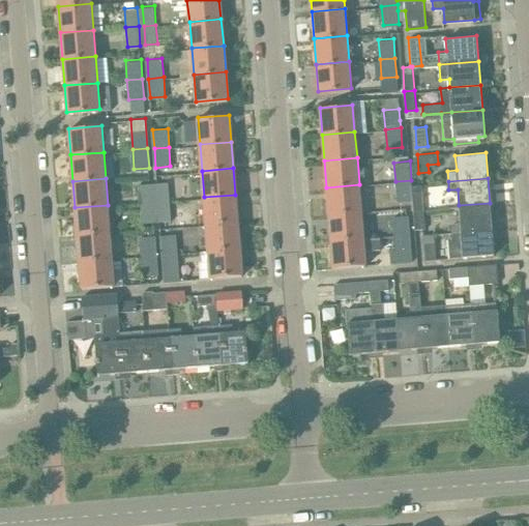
[(395,181),(397,201),(413,200),(412,184),(411,180),(395,181)]
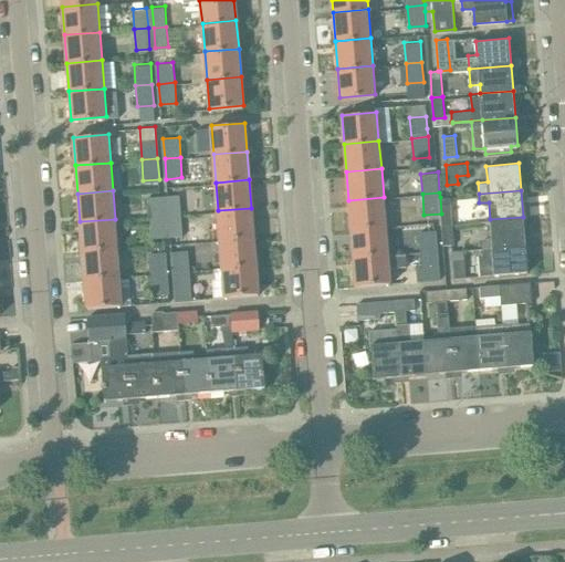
[(167,194),(169,215),(181,214),(179,194),(167,194)]
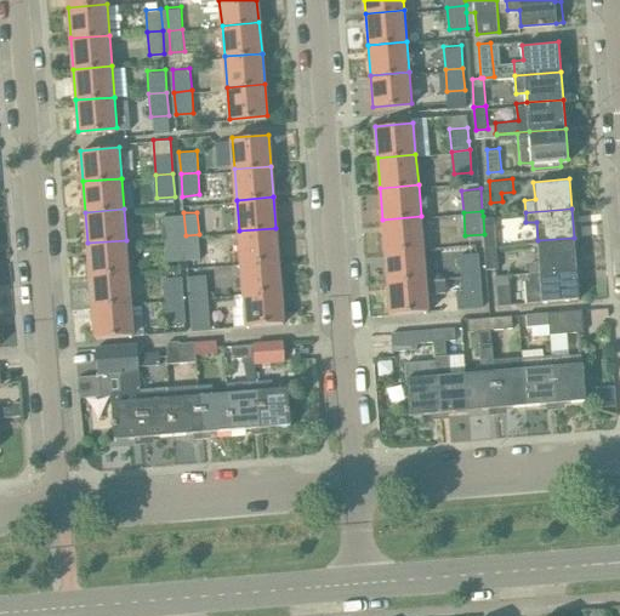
[(163,215),(164,237),(178,235),(177,214),(163,215)]
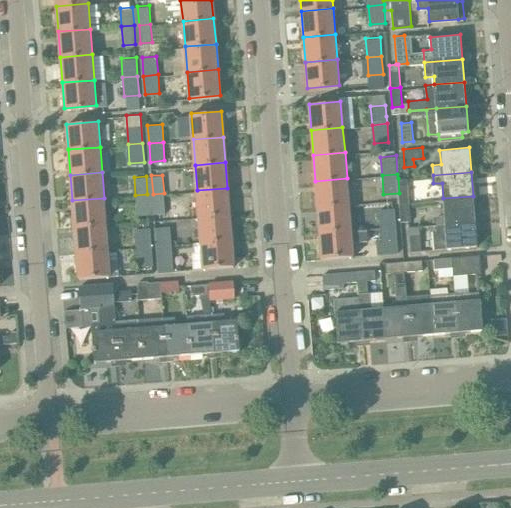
[(399,193),(400,201),(409,200),(407,177),(398,178),(399,193)]
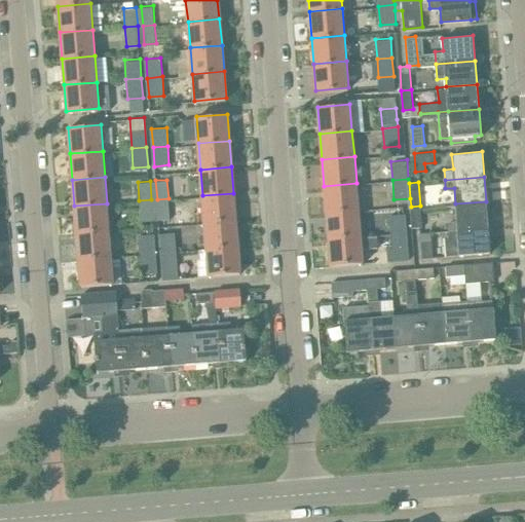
[(326,212),(359,209),(357,183),(324,186),(326,212)]
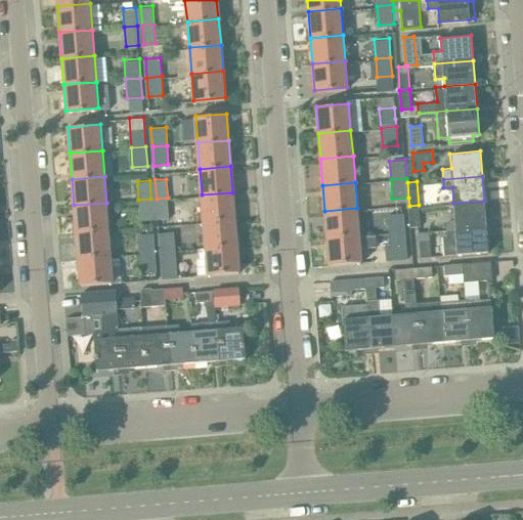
[(204,221),(235,218),(232,192),(202,195),(204,221)]
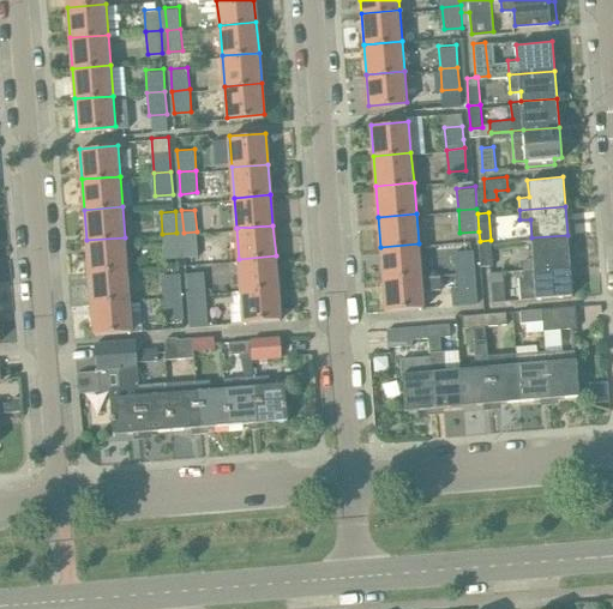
[(197,231),(184,233),(185,255),(198,254),(197,231)]
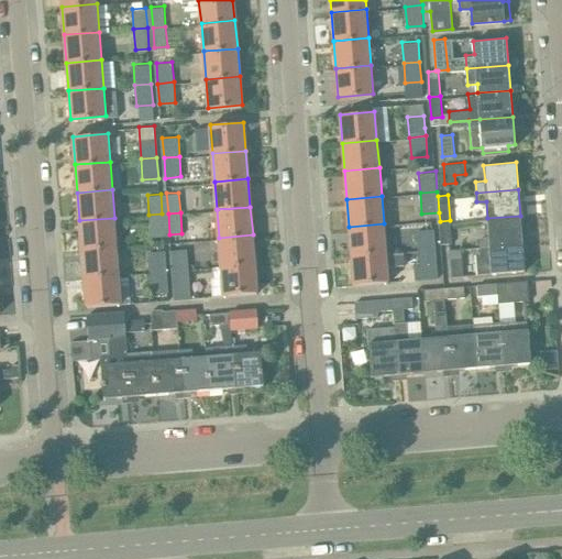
[(164,236),(162,214),(149,215),(151,237),(164,236)]
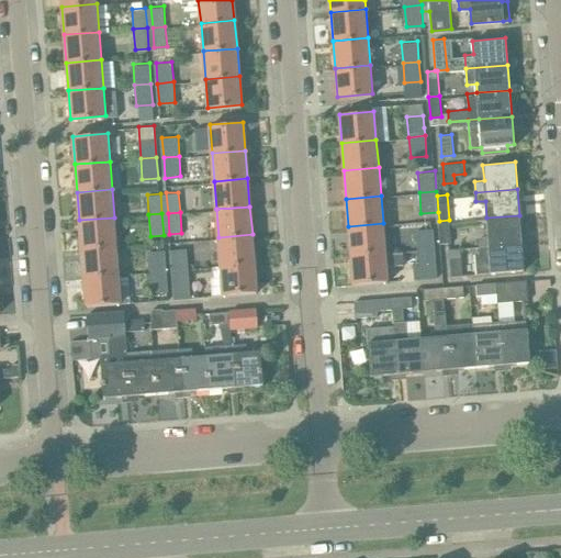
[(480,245),(522,242),(519,215),(486,218),(489,233),(479,237),(480,245)]
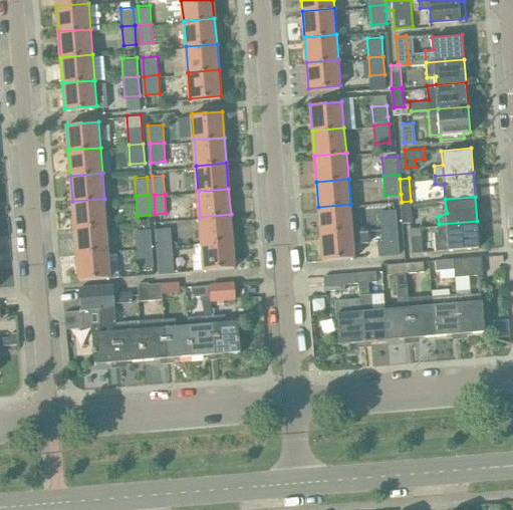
[(74,227),(106,224),(104,199),(72,201),(74,227)]
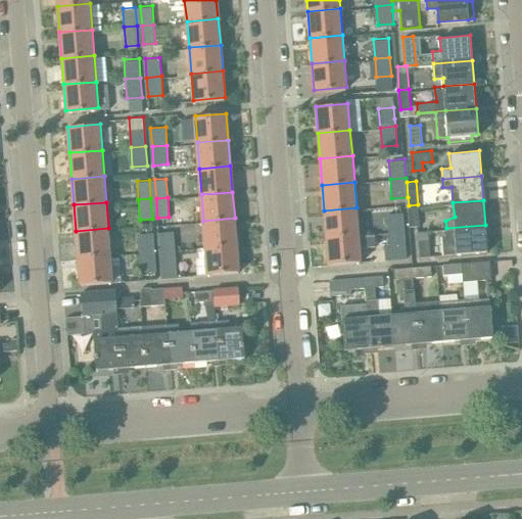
[(418,204),(409,205),(410,225),(420,224),(418,204)]
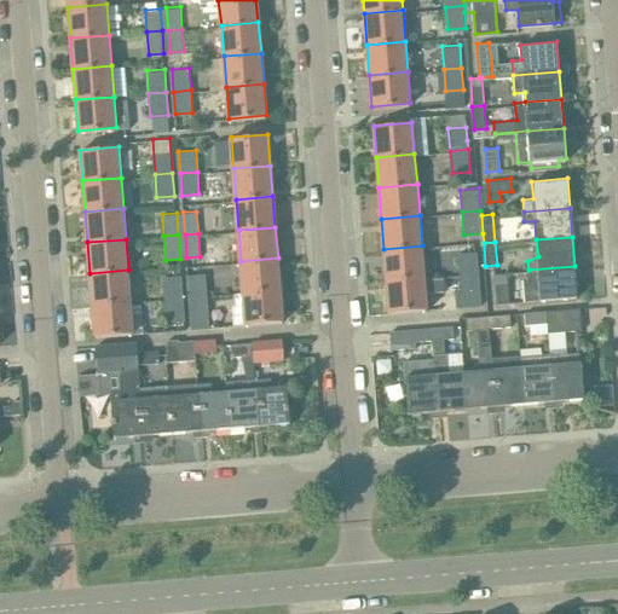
[(383,249),(386,281),(425,277),(422,245),(383,249)]
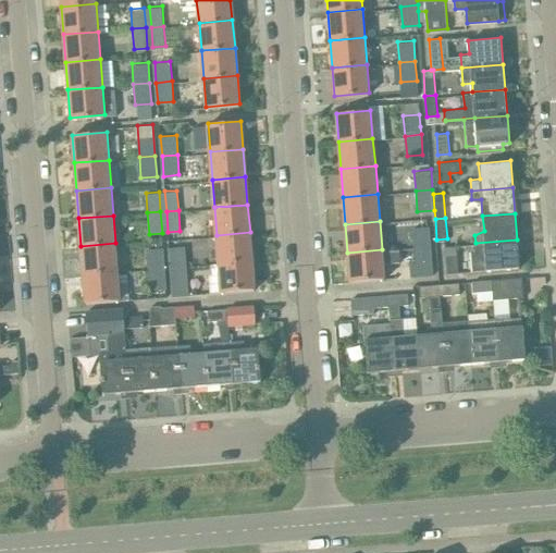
[(415,246),(430,245),(429,224),(412,225),(415,246)]
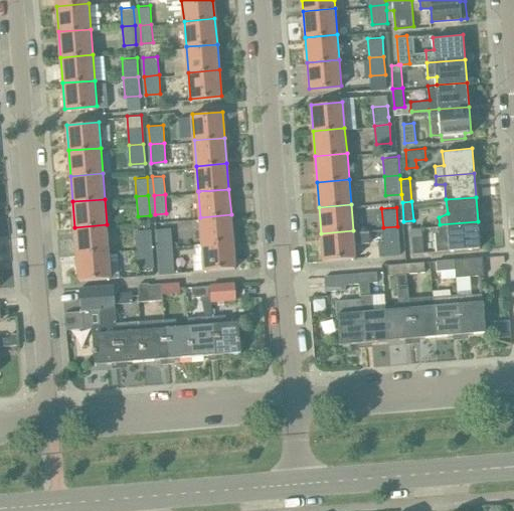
[(202,242),(233,240),(231,214),(200,217),(202,242)]
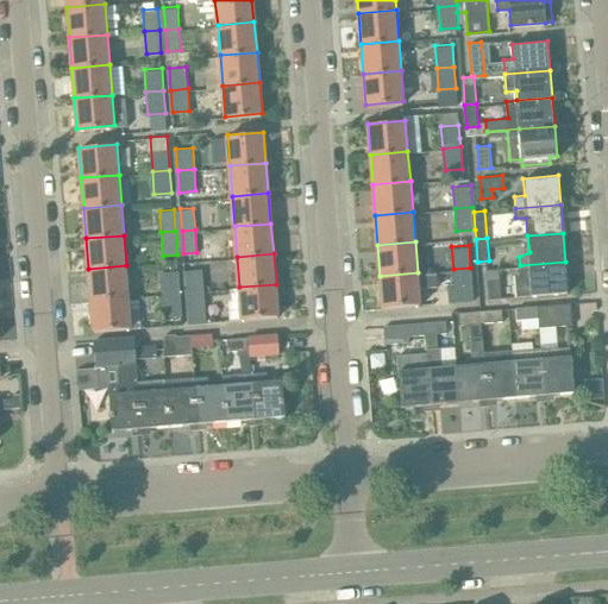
[(565,262),(520,265),(520,270),(515,270),(518,295),(532,294),(568,290),(565,262)]
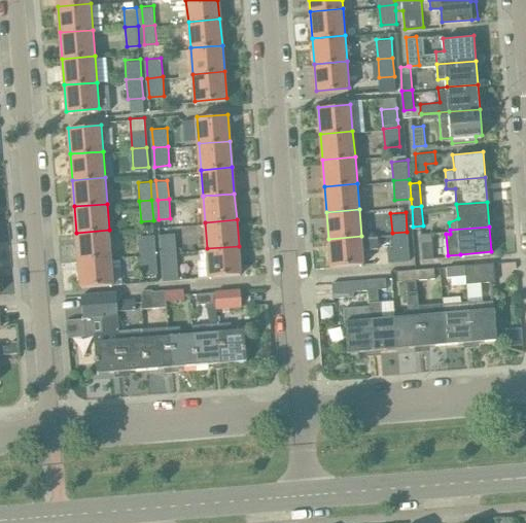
[(78,258),(111,256),(109,230),(76,233),(78,258)]
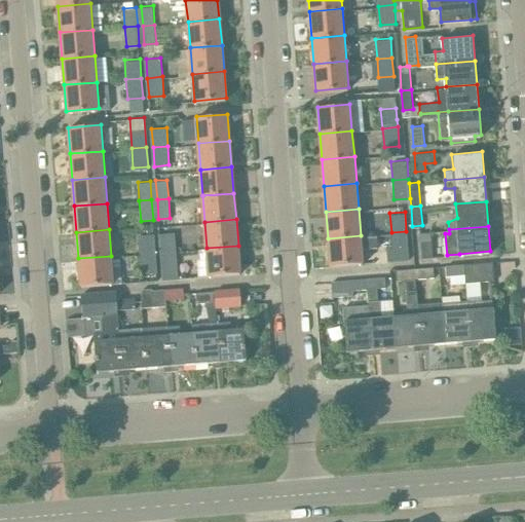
[(161,252),(176,251),(175,231),(159,232),(161,252)]
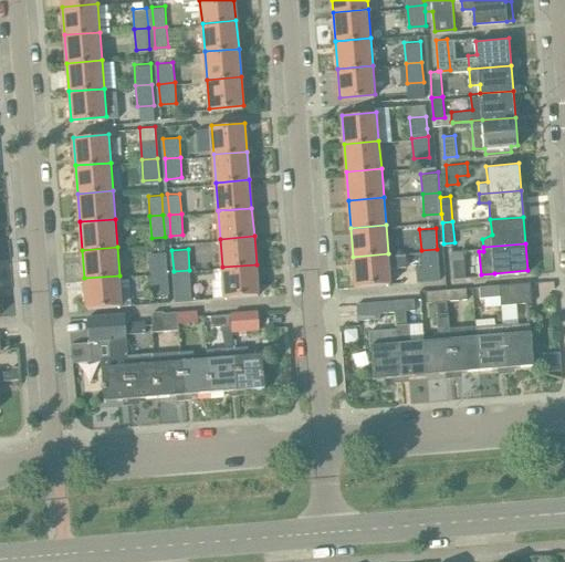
[(439,278),(437,249),(421,250),(422,267),(417,267),(418,280),(439,278)]
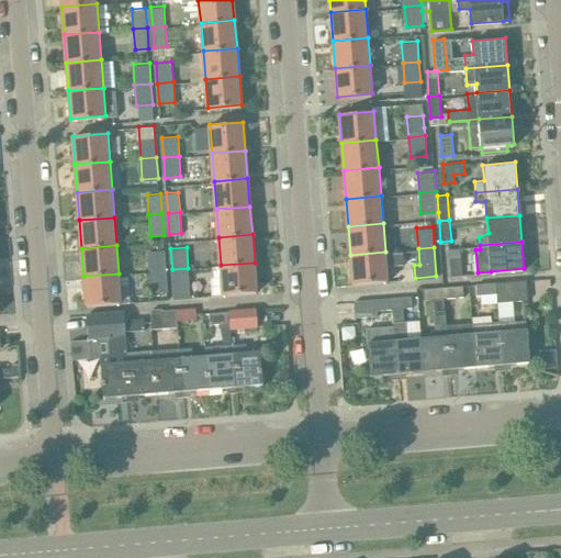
[(463,274),(461,247),(449,248),(451,275),(463,274)]
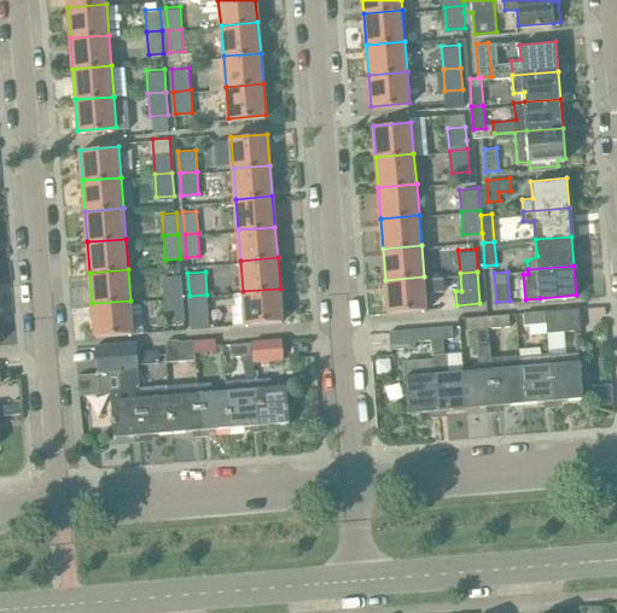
[(164,297),(182,296),(181,274),(163,275),(164,297)]
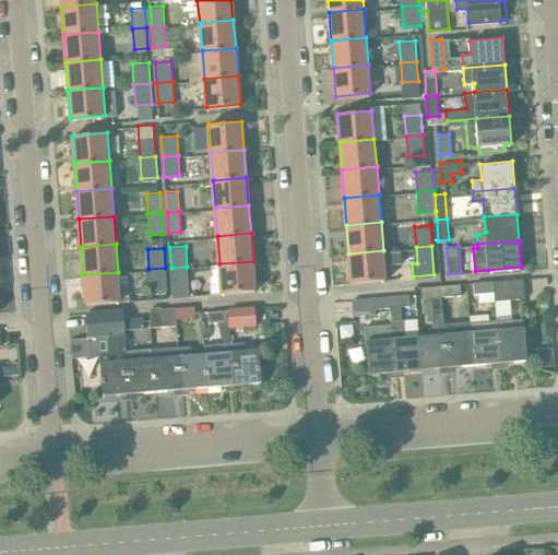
[(401,249),(383,250),(348,254),(351,281),(386,279),(384,263),(402,261),(401,249)]
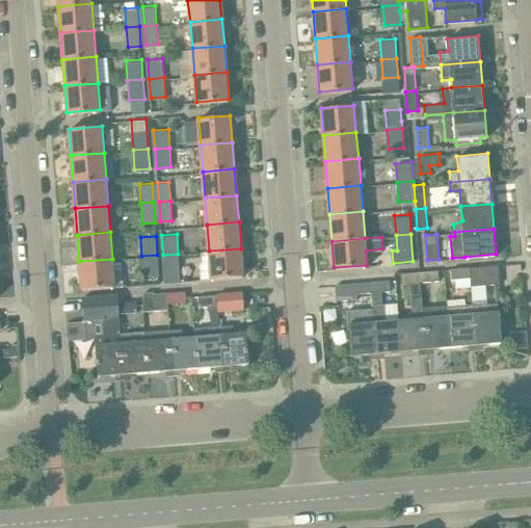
[(241,248),(209,251),(211,278),(243,275),(241,248)]
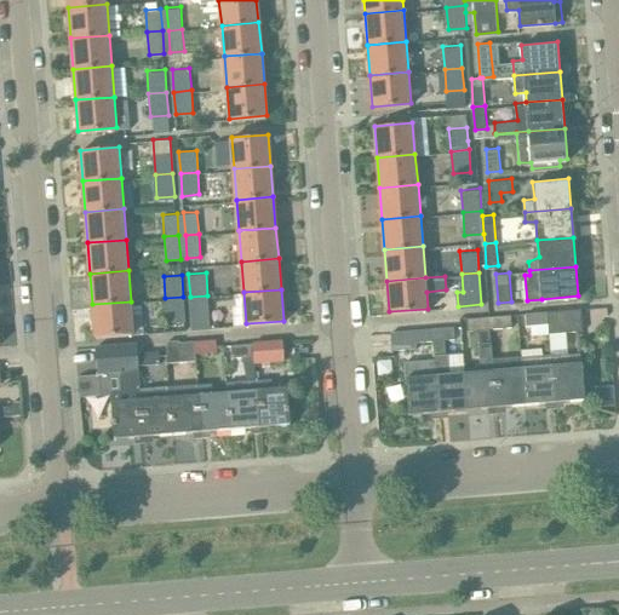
[(207,295),(190,297),(193,327),(211,326),(207,295)]
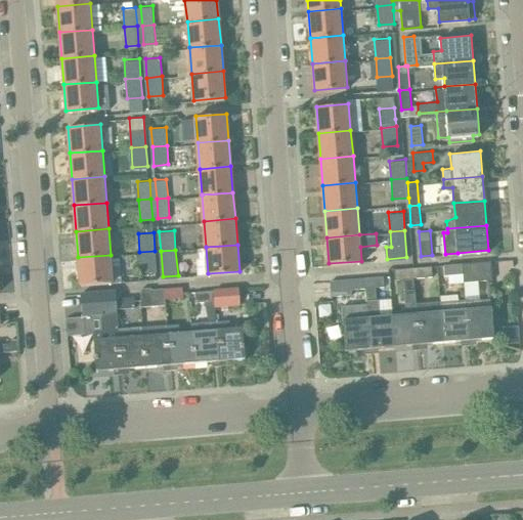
[(155,251),(139,252),(140,271),(156,269),(155,251)]
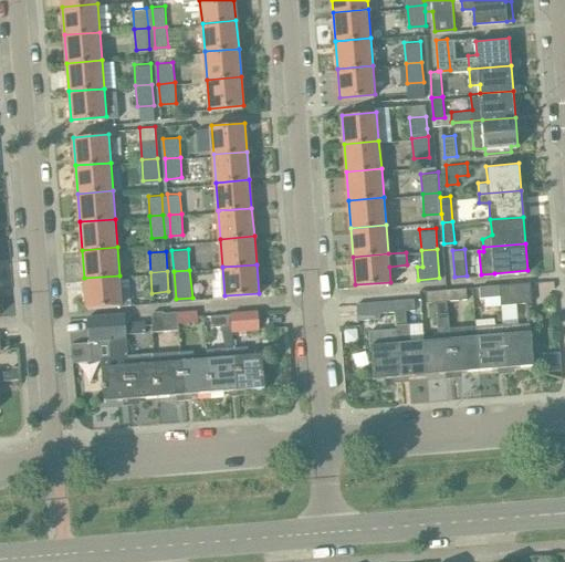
[(119,276),(84,278),(86,306),(122,304),(119,276)]
